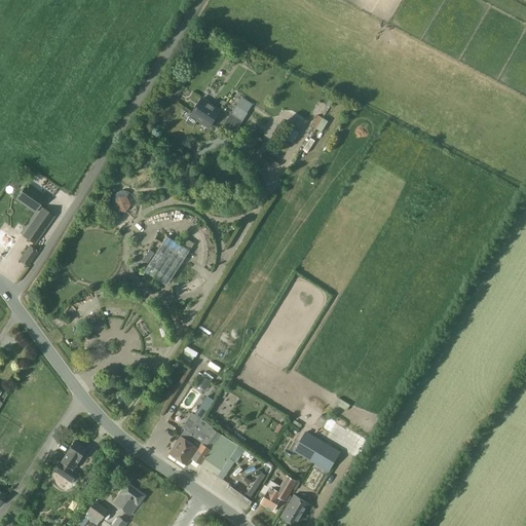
[(171,90),(166,97),(172,101),(176,96),(171,90)]
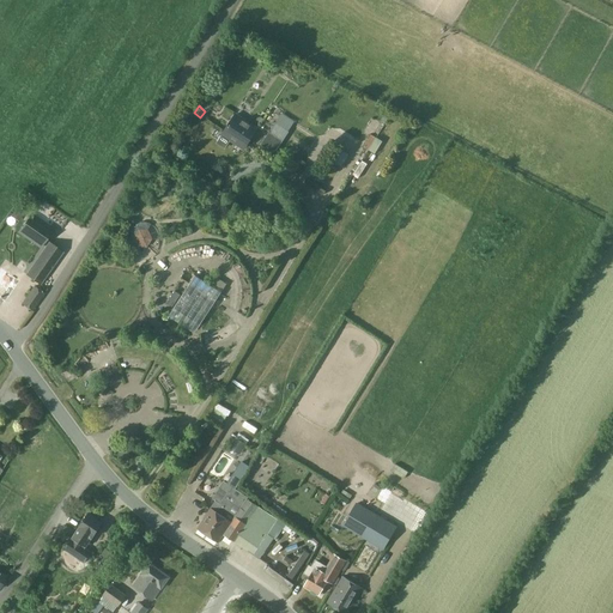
[(358,107),(352,114),(357,117),(363,110),(358,107)]
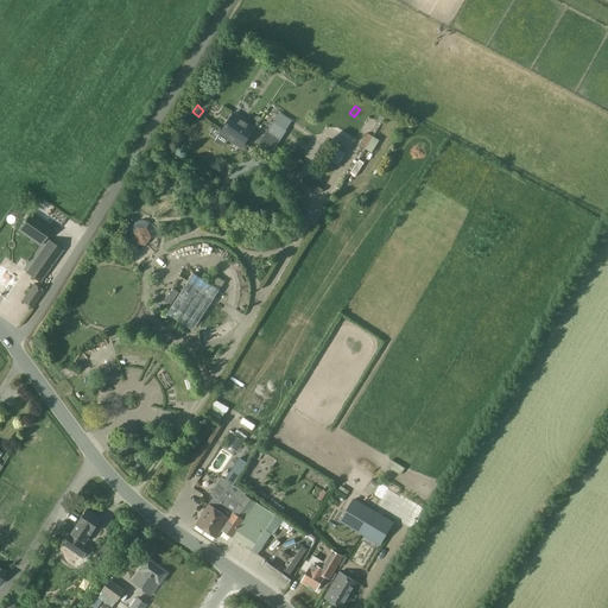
[(255,128),(234,114),(220,135),(241,150),(255,128)]
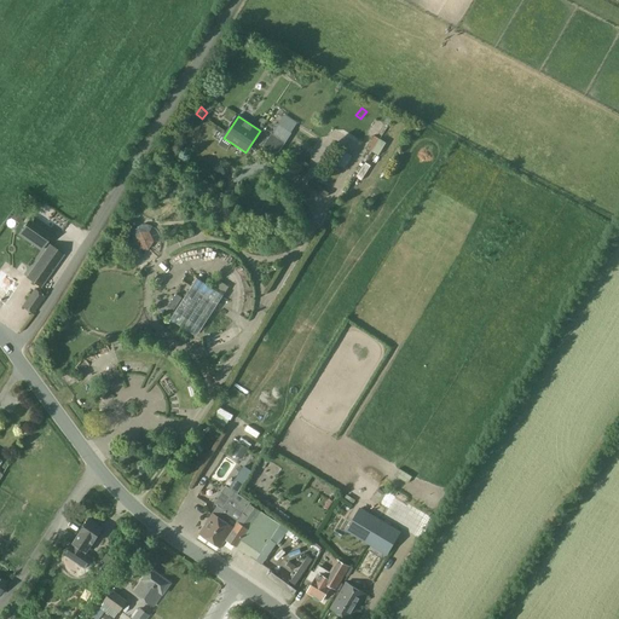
[(278,125),(265,146),(278,155),(291,133),(278,125)]
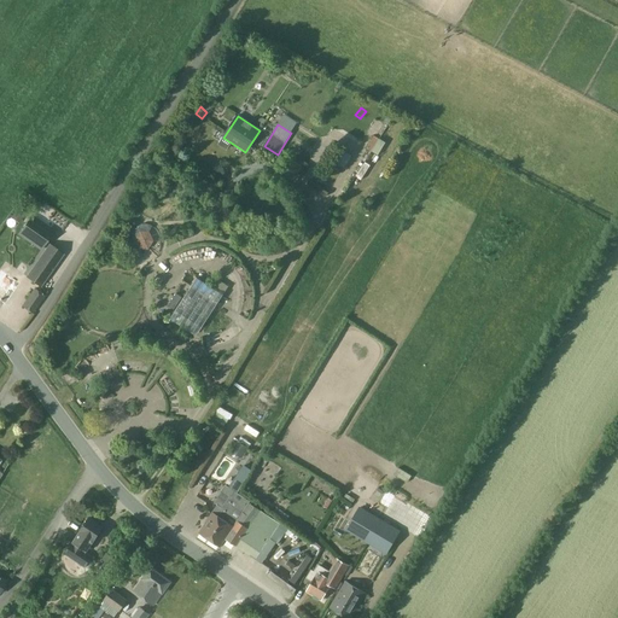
[(371,135),(365,149),(371,151),(377,139),(371,135)]
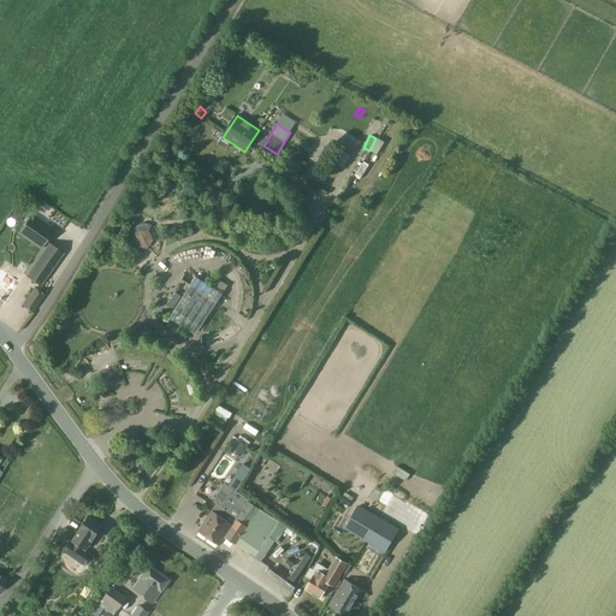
[(335,164),(326,170),(331,176),(339,171),(335,164)]
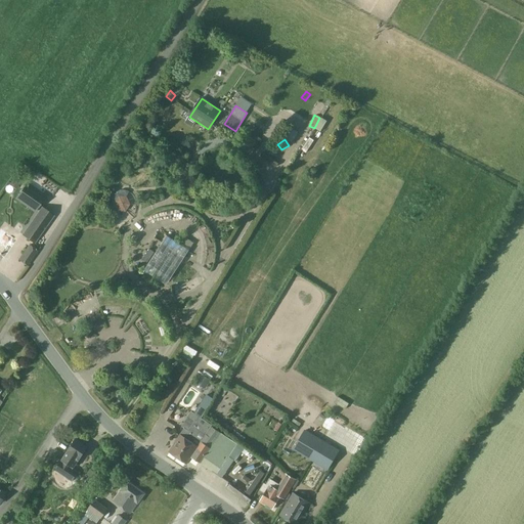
[(274,162),(276,159),(265,150),(262,155),(274,162)]
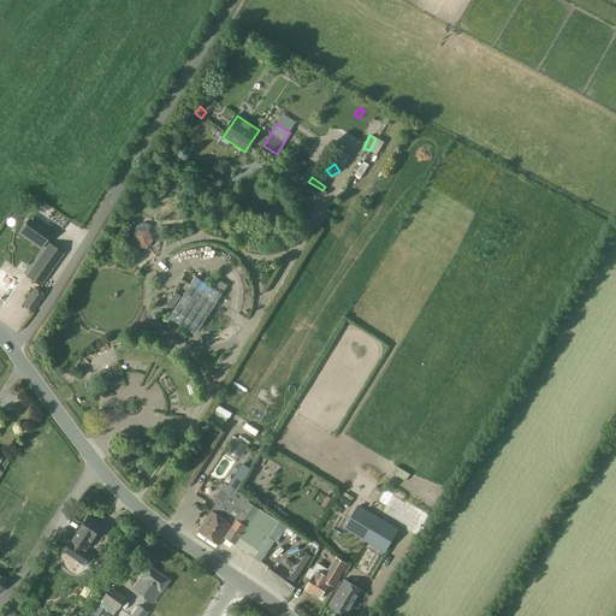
[(22,217),(25,212),(19,207),(16,212),(22,217)]
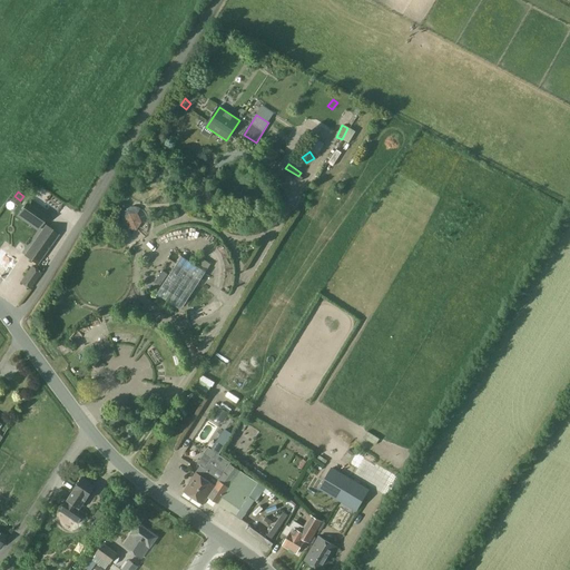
[(38,229),(50,214),(30,199),(18,215),(38,229)]
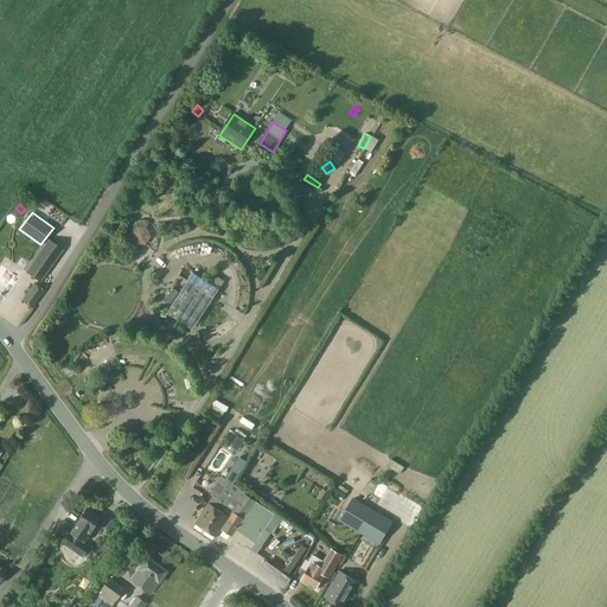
[(126,243),(145,243),(145,227),(128,227),(127,235),(126,235),(126,243)]
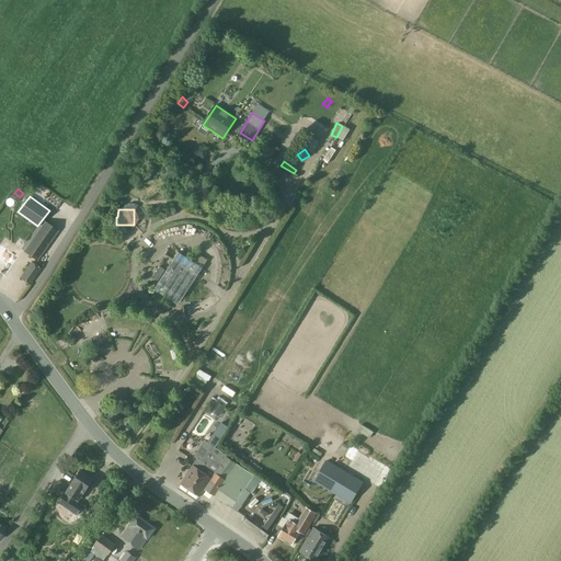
[(37,256),(56,229),(46,221),(26,249),(37,256)]
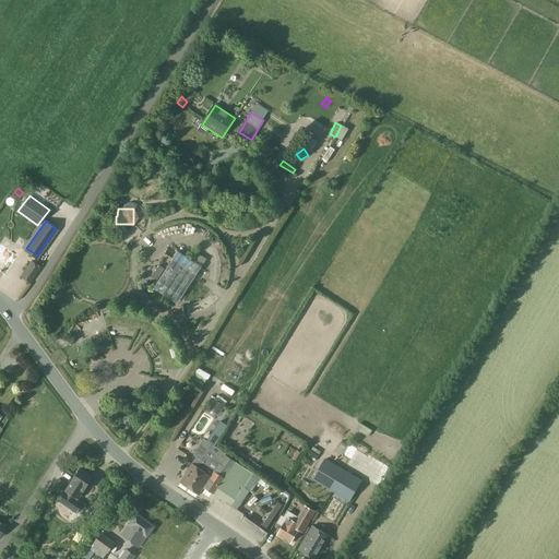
[(223,246),(227,242),(222,234),(217,236),(223,246)]
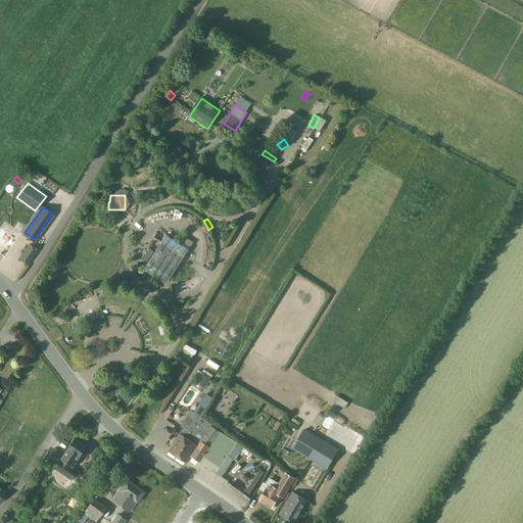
[(0,253),(4,256),(16,240),(1,229),(0,230),(0,253)]
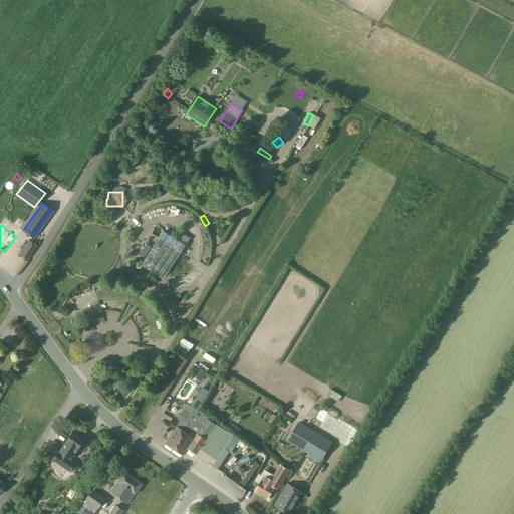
[(28,260),(36,247),(29,242),(20,256),(28,260)]
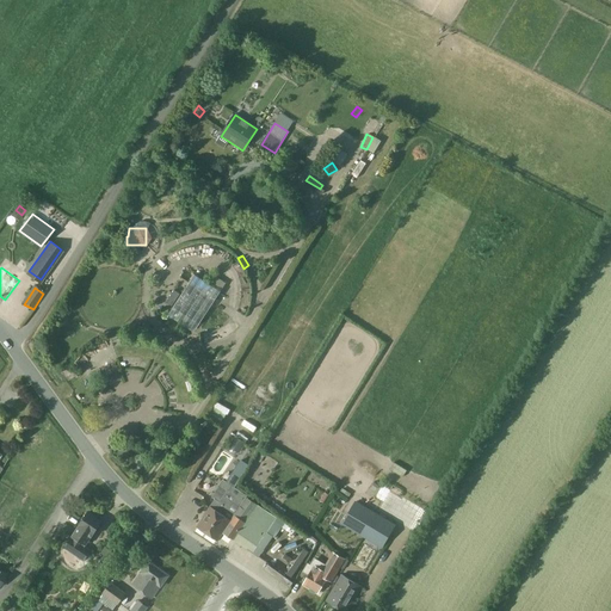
[(173,290),(166,302),(172,306),(179,294),(173,290)]
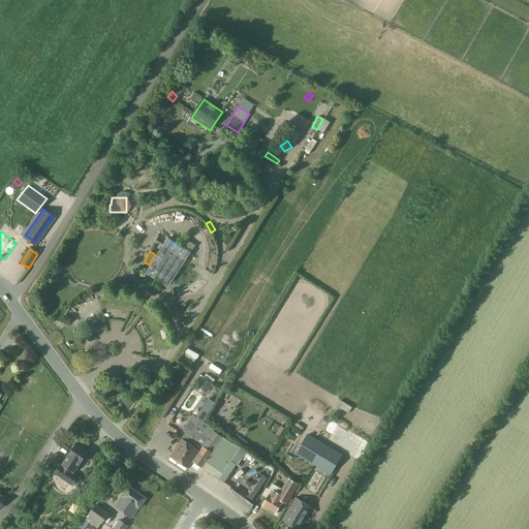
[(54,327),(62,335),(69,329),(61,320),(54,327)]
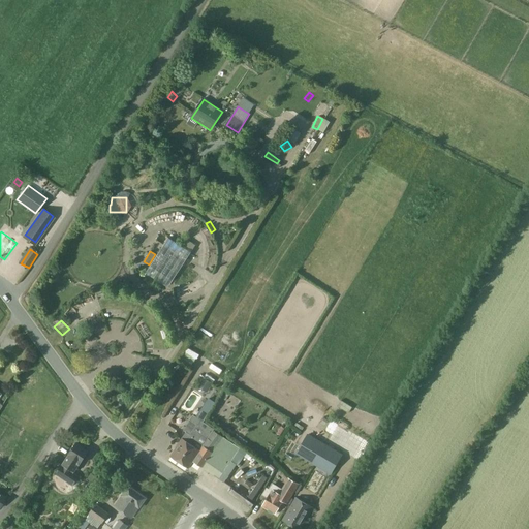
[(183,354),(180,360),(192,367),(194,362),(196,359),(199,354),(187,347),(184,352),(183,354)]
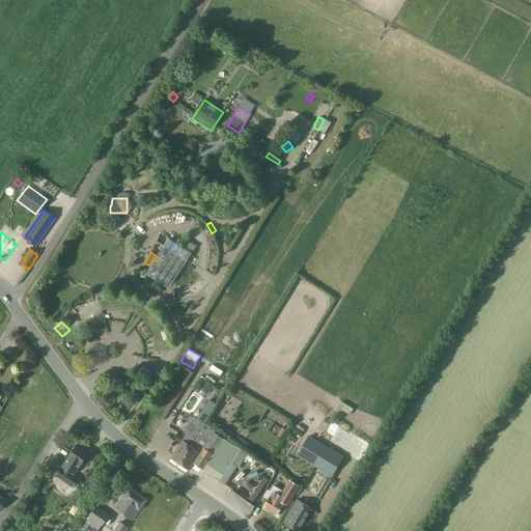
[(205,380),(200,388),(207,392),(213,384),(205,380)]
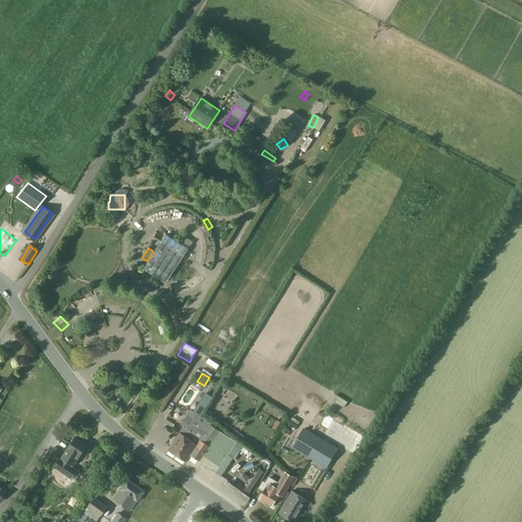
[(206,393),(195,410),(201,414),(212,397),(206,393)]
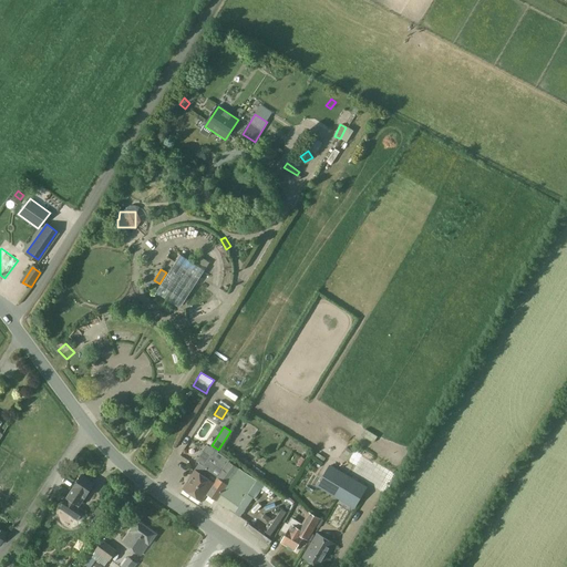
[(137,432),(131,442),(136,447),(144,436),(137,432)]
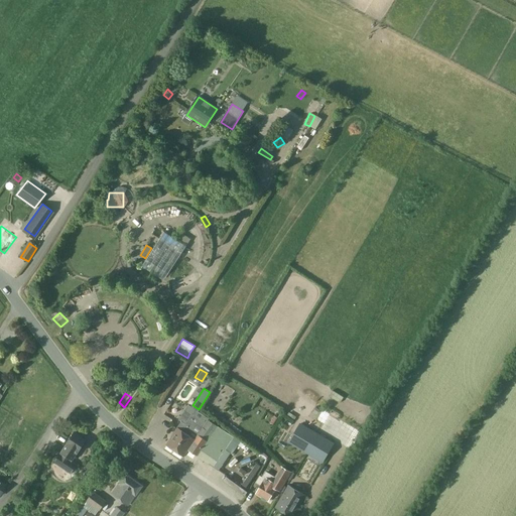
[(289,402),(303,410),(308,402),(294,393),(289,402)]
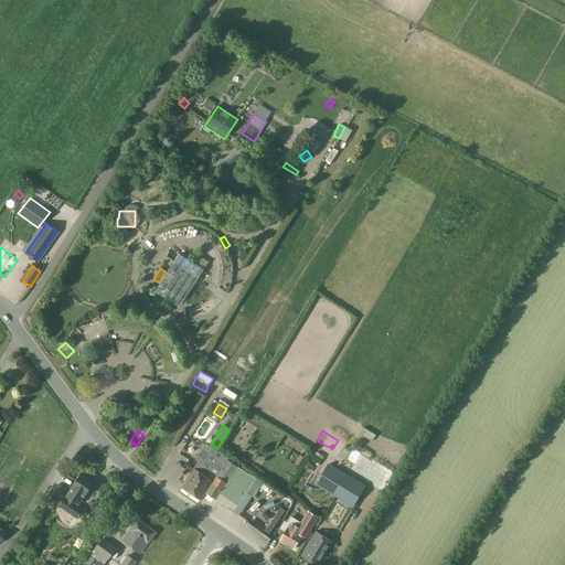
[(221,452),(211,446),(206,452),(210,455),(208,459),(202,457),(182,487),(201,500),(206,492),(240,514),(246,504),(241,500),(248,489),(265,500),(272,490),(228,461),(230,458),(221,452)]
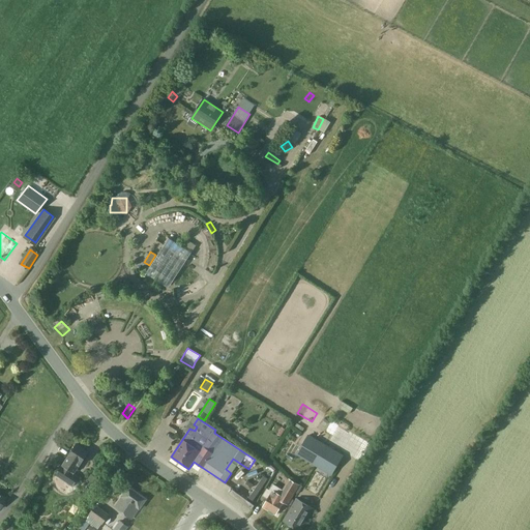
[(307,435),(296,453),(317,467),(322,458),(335,466),(342,455),(307,435)]
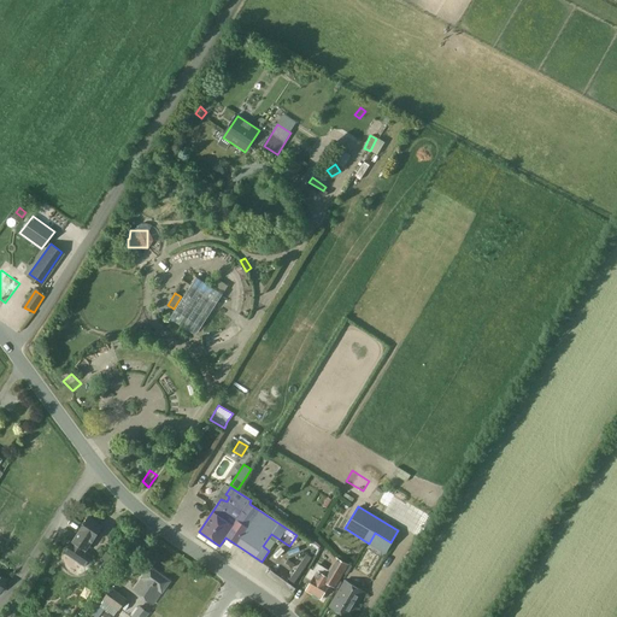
[(93,541),(95,538),(103,527),(88,517),(80,530),(87,535),(86,536),(93,541)]
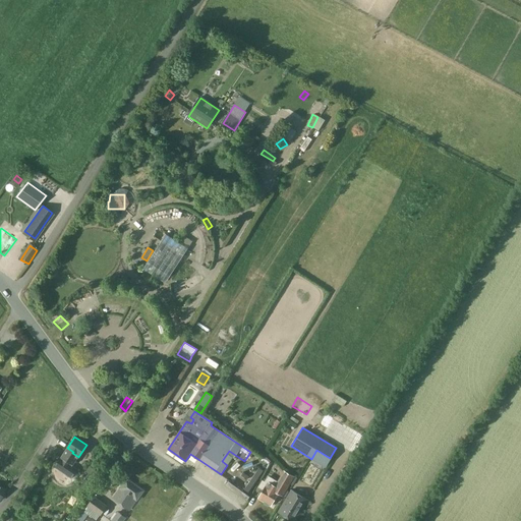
[(248,487),(261,468),(252,463),(239,482),(248,487)]
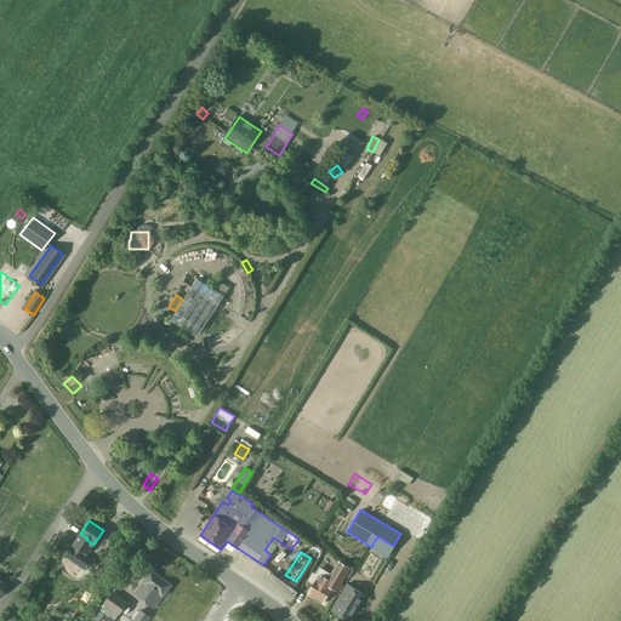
[(113,569),(117,563),(107,557),(103,563),(113,569)]
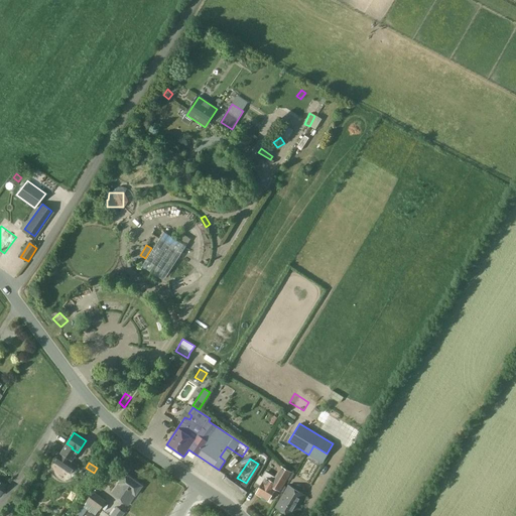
[(280,491),(292,473),(288,471),(290,467),(284,464),(282,468),(272,484),(269,482),(272,477),(266,473),(262,479),(260,477),(256,483),(261,486),(256,494),(268,501),(274,491),(271,489),(273,487),(280,491)]
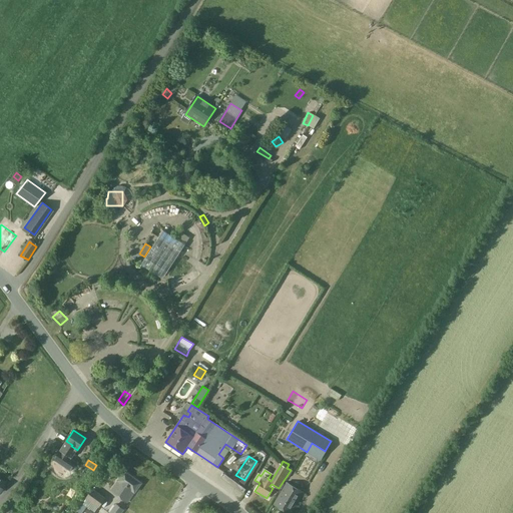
[(127,502),(141,483),(125,472),(111,491),(127,502)]
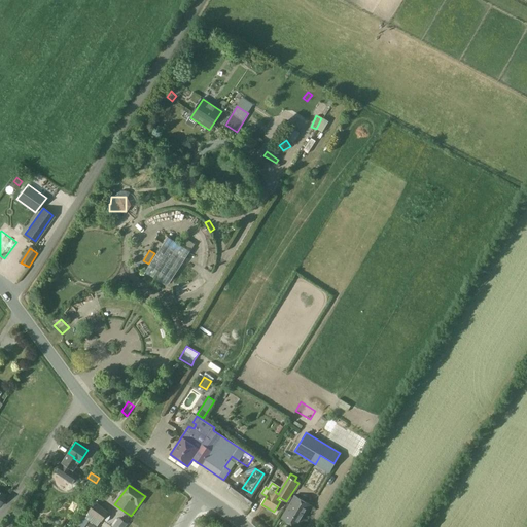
[(295,526),(299,526),(312,506),(295,496),(281,519),(295,526)]
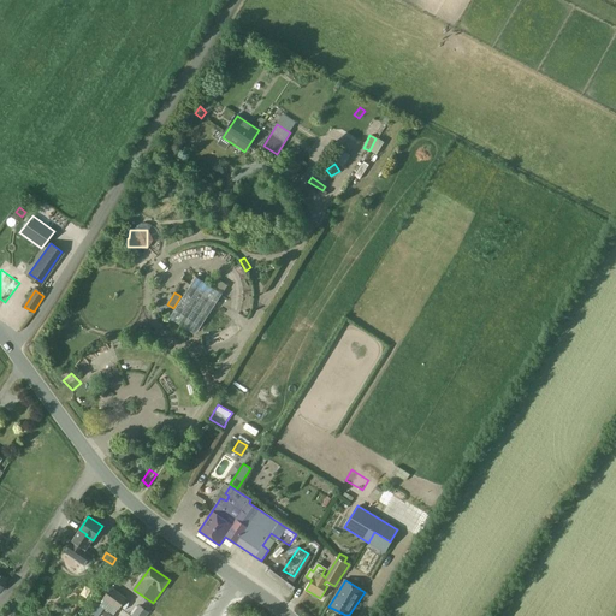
[(105,597),(120,608),(126,598),(112,587),(105,597)]
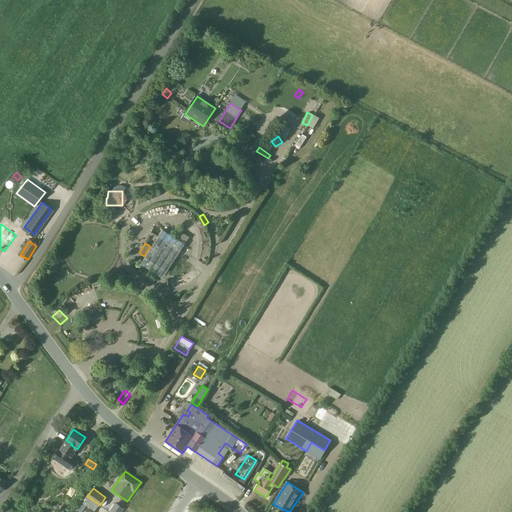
[(83,501),(76,511),(77,511),(82,511),(86,507),(88,505),(84,502),(83,501)]
